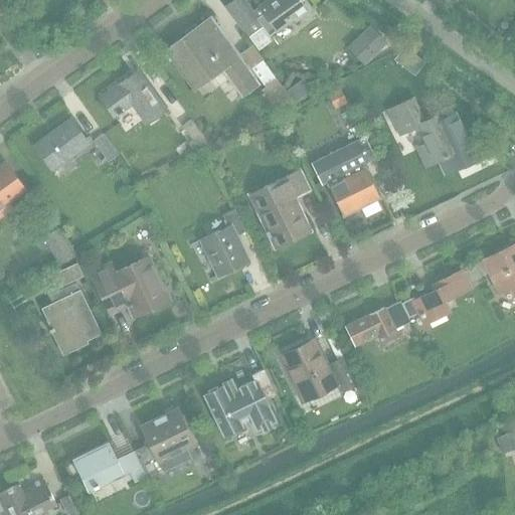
[(0,0),(0,13),(9,6),(4,0),(0,0)]
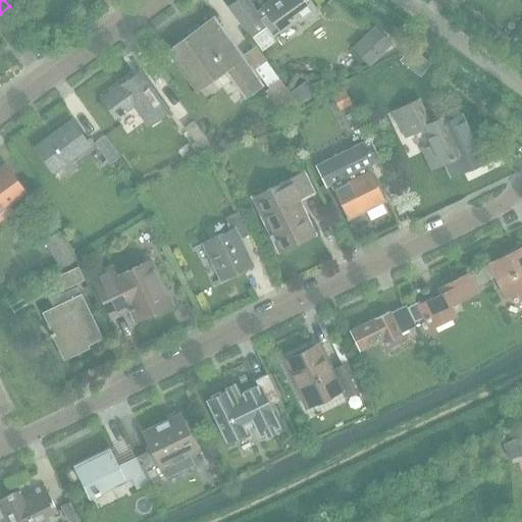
[(245,0),(235,0),(227,5),(250,36),(264,25),(270,35),(295,17),(298,20),(314,9),(307,0),(266,0),(253,10),(245,0)]
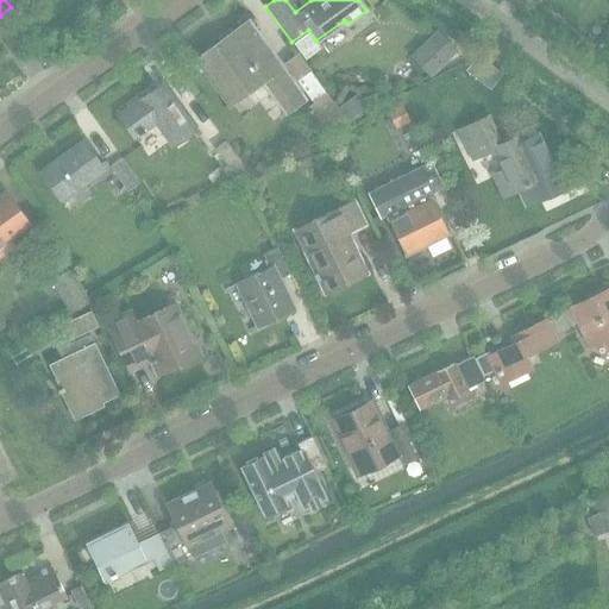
[(248,19),(195,57),(228,104),(262,80),(284,111),(303,98),(248,19)]
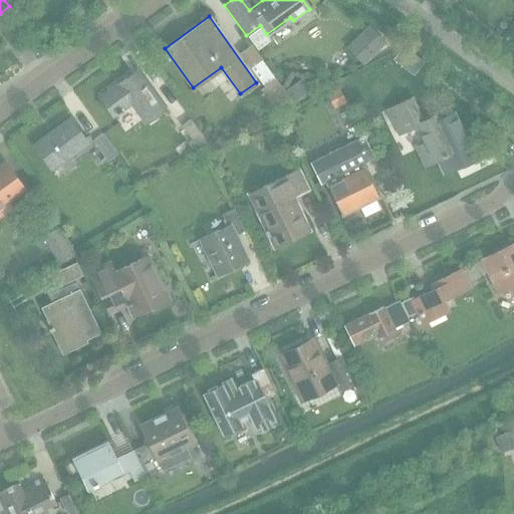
[(368,25),(346,47),(362,63),(384,41),(368,25)]
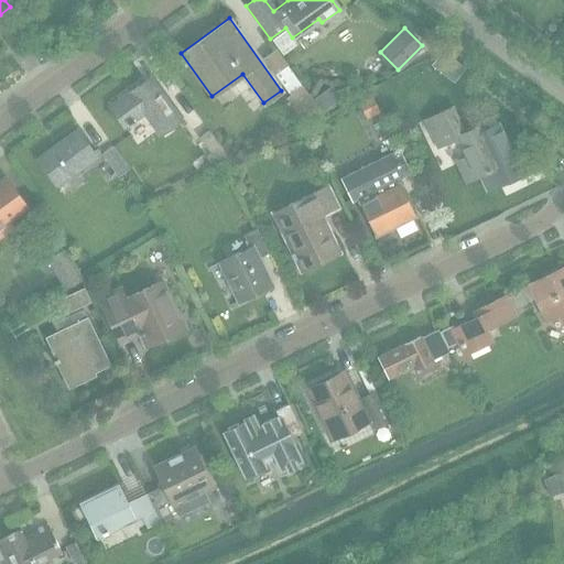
[(290,95),(285,98),(300,117),(316,106),(274,49),(262,58),(280,82),(290,95)]
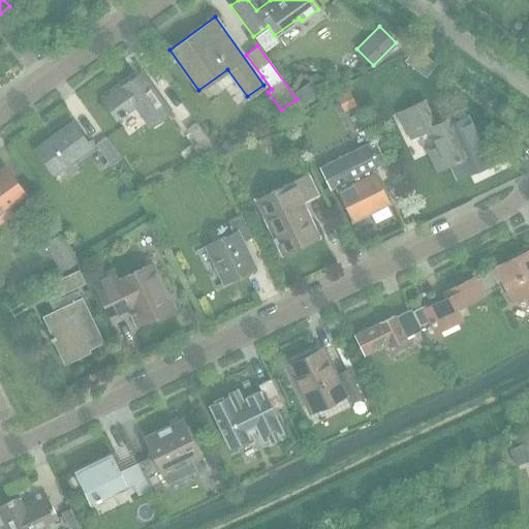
[(412,56),(424,65),(431,58),(419,49),(412,56)]
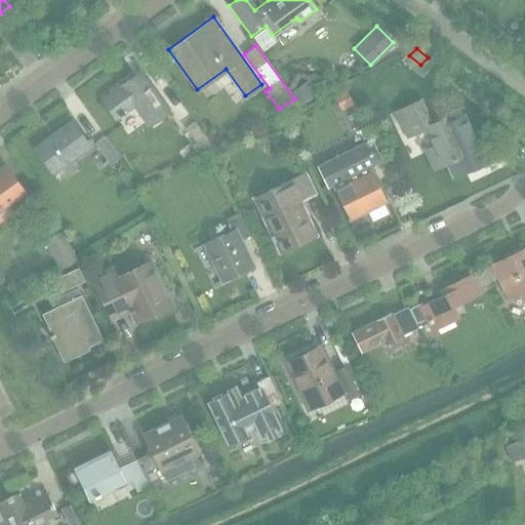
[(148,125),(167,111),(145,81),(139,84),(133,75),(101,98),(115,118),(118,116),(119,118),(125,114),(124,112),(133,105),(148,125)]
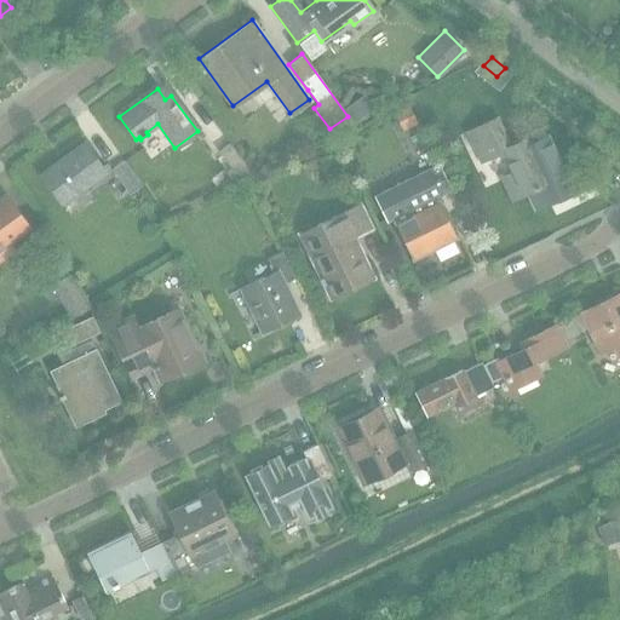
[(394,109),(403,131),(418,124),(408,102),(394,109)]
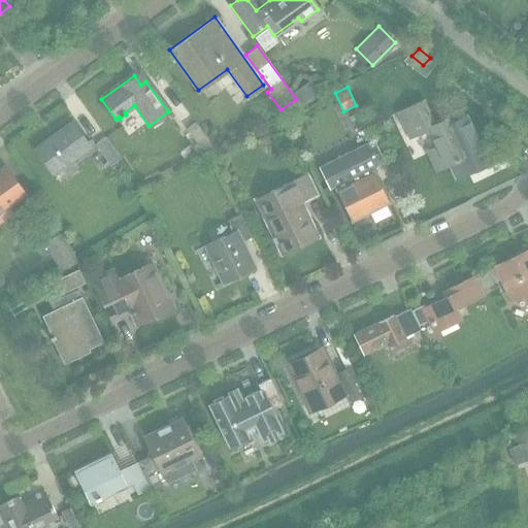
[(435,169),(467,154),(449,118),(434,125),(422,100),(397,112),(404,127),(413,123),(418,133),(427,128),(436,147),(426,152),(435,169)]
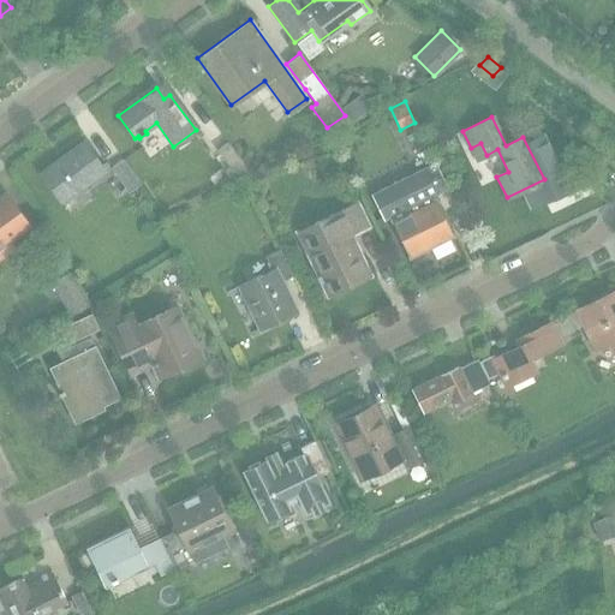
[(228,178),(248,168),(227,139),(215,148),(228,166),(222,168),(228,178)]
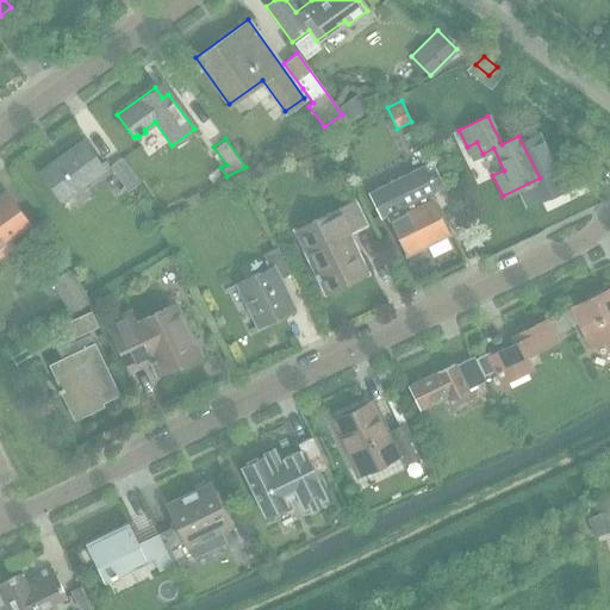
[(60,200),(103,169),(82,139),(38,172),(60,200)]
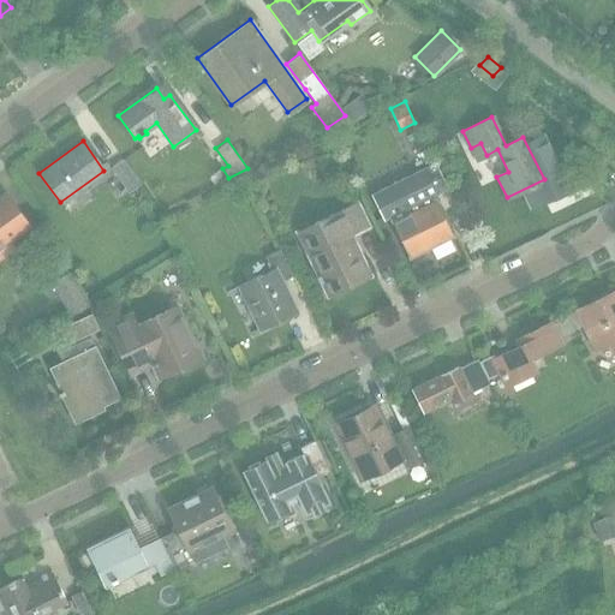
[(112,167),(129,191),(141,184),(124,159),(112,167)]
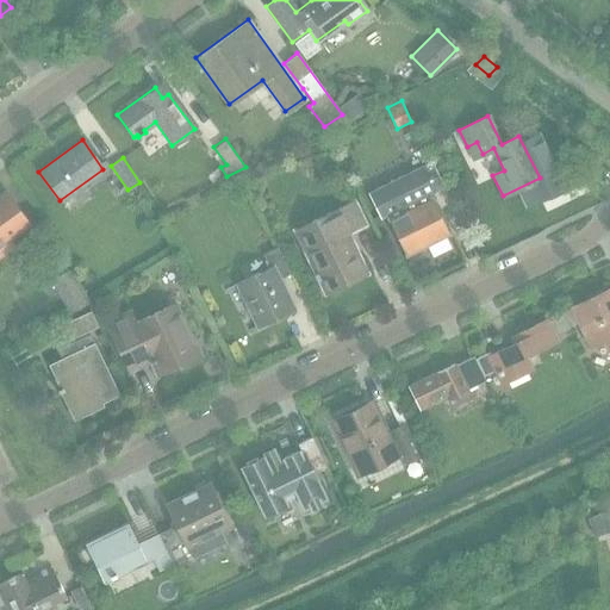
[(421,168),(368,193),(379,218),(385,215),(388,213),(391,217),(387,219),(404,255),(448,235),(430,198),(427,200),(424,195),(428,194),(442,187),(430,163),(421,168)]
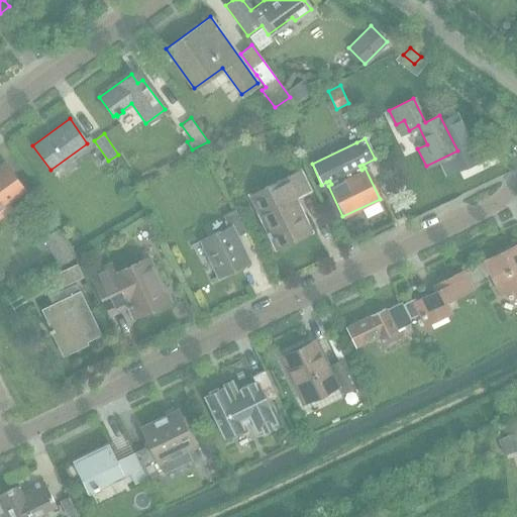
[(0,168),(0,191),(7,201),(21,191),(3,166),(0,168)]
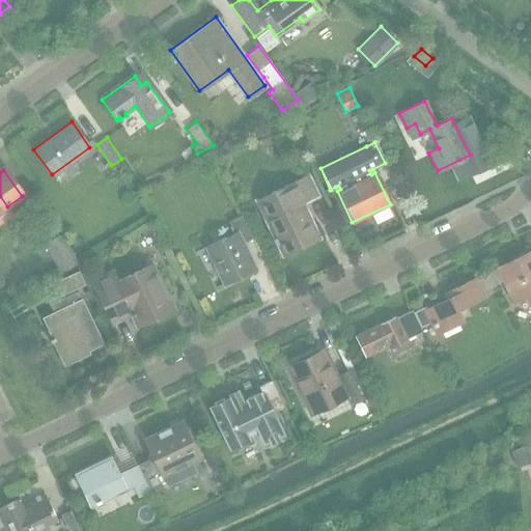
[(308,174),(263,196),(272,215),(263,219),(278,249),(281,256),(305,245),(318,239),(302,203),(318,195),(308,174)]
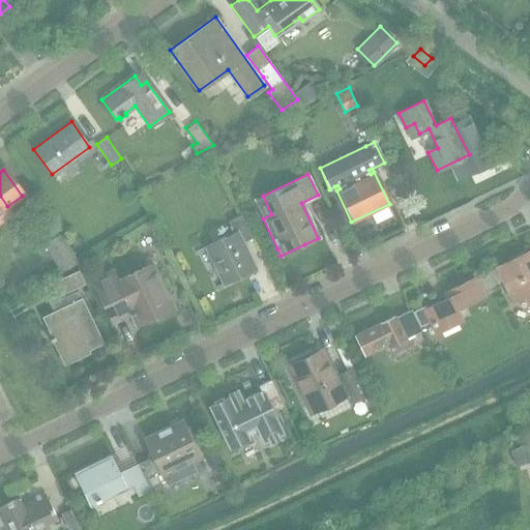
[(240,244),(251,239),(240,216),(228,223),(233,234),(206,246),(224,284),(253,270),(240,244)]
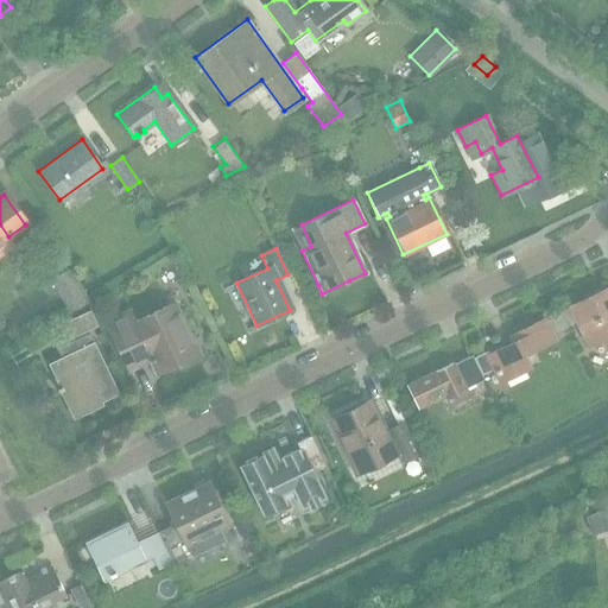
[(69,311),(87,301),(68,266),(49,277),(69,311)]
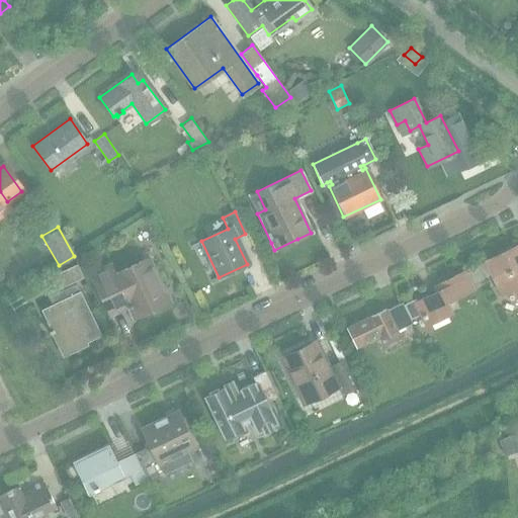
[(517,243),(485,260),(501,292),(517,284),(517,243)]
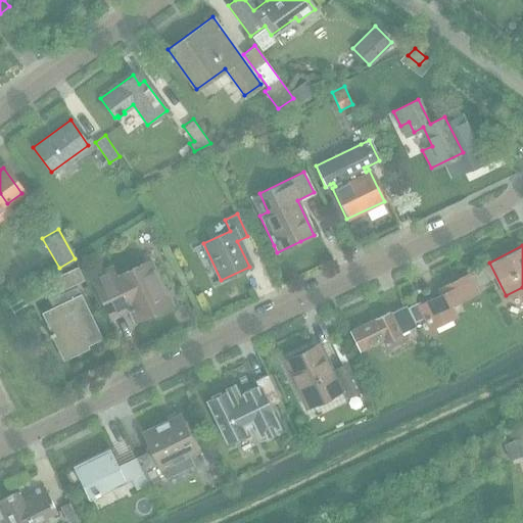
[(134,322),(171,304),(149,260),(115,277),(110,268),(89,278),(109,319),(128,311),(134,322)]
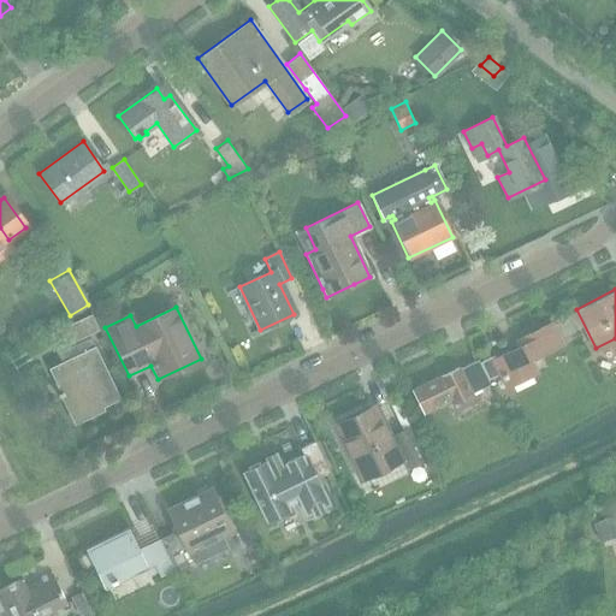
[(70,343),(96,330),(90,315),(64,329),(70,343)]
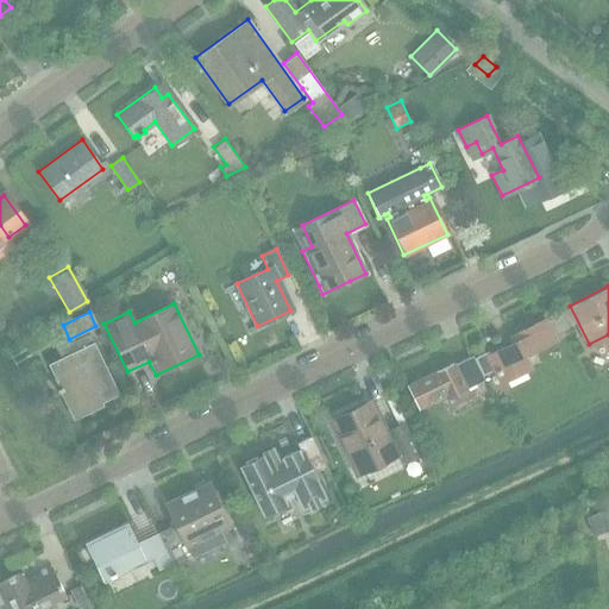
[(488,350),(473,357),(482,375),(495,369),(502,382),(529,368),(523,355),(556,339),(545,319),(510,336),(514,341),(489,353),(488,350)]
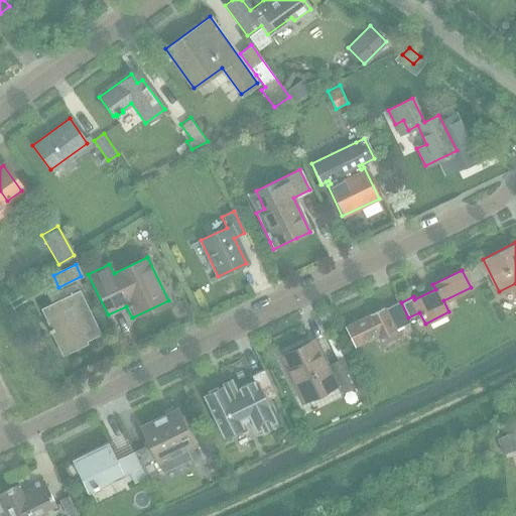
[(77,344),(99,334),(78,290),(41,308),(59,346),(75,339),(77,344)]
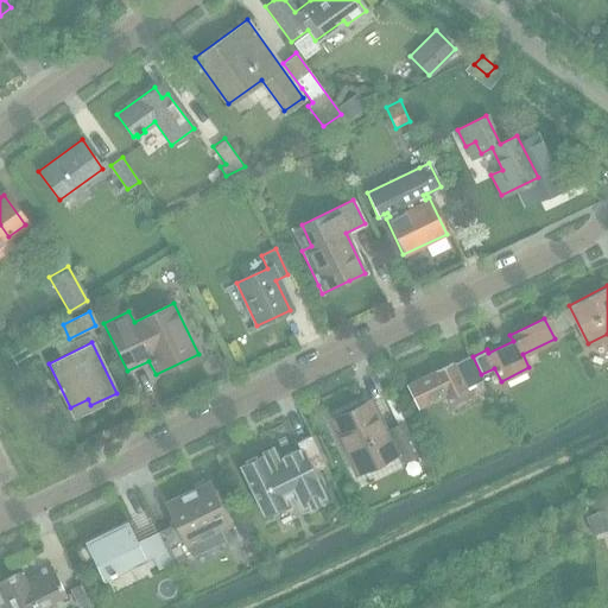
[(463,390),(463,388),(482,380),(470,355),(451,365),(450,363),(406,385),(416,405),(443,392),(445,398),(463,390)]
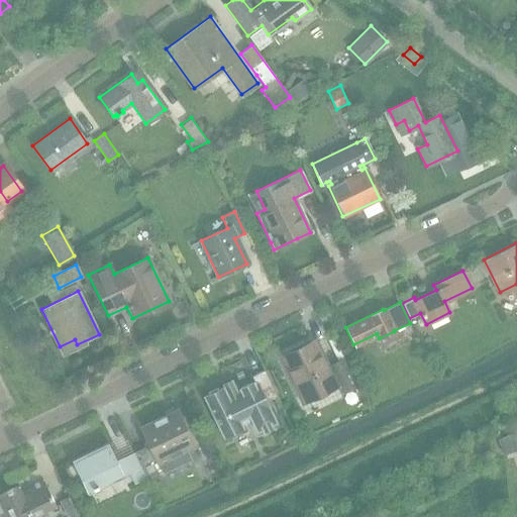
[(312,342),(283,357),(303,398),(337,381),(329,365),(342,358),(335,345),(318,354),(312,342)]
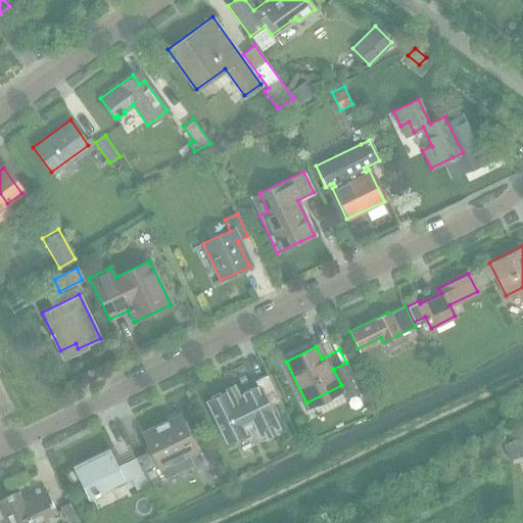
[(346,395),(360,388),(346,363),(333,369),(341,385),(346,395)]
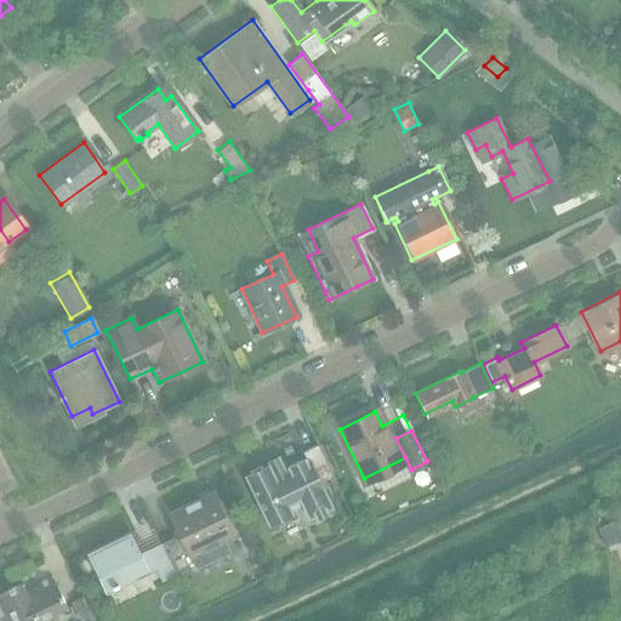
[(257,501),(243,508),(258,539),(273,531),(268,523),(269,522),(272,524),(289,517),(288,513),(291,512),(290,510),(302,503),(308,518),(331,507),(307,457),(285,468),(288,473),(275,479),(268,465),(245,476),(257,501)]
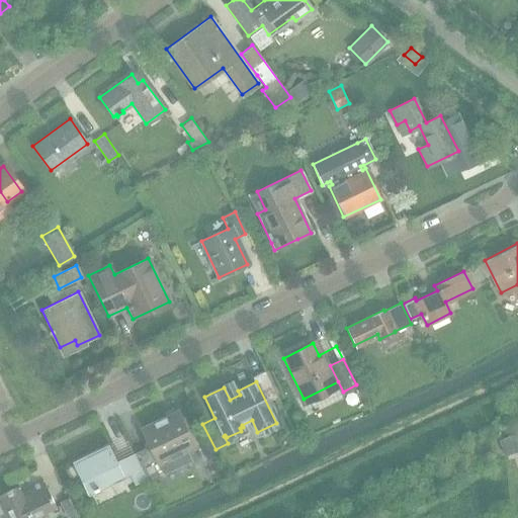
[(149,445),(134,452),(146,478),(161,470),(158,463),(194,446),(176,409),(140,427),(149,445)]
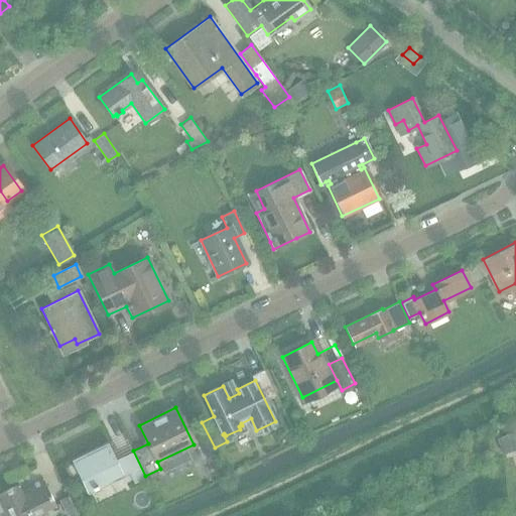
[(145,476),(133,450),(116,459),(107,440),(71,459),(88,494),(130,474),(134,481),(145,476)]
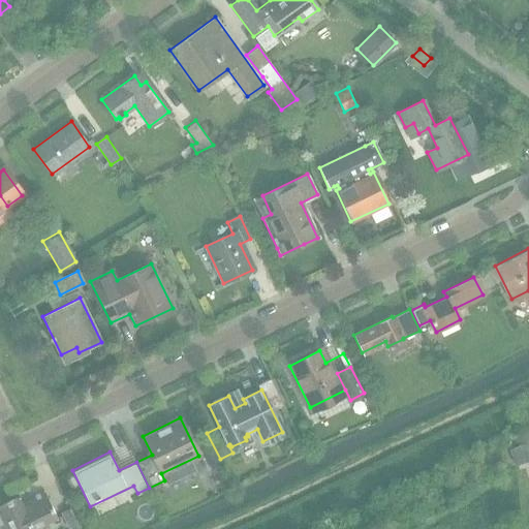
[(33,528),(56,518),(43,492),(29,499),(30,502),(22,506),(18,498),(0,505),(0,526),(6,523),(9,528),(33,528)]
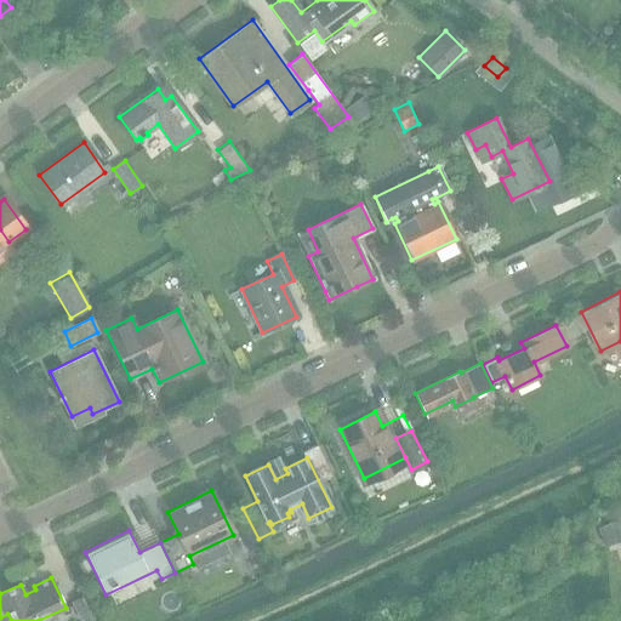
[(72,602),(80,620),(81,620),(92,616),(84,597),(72,602)]
